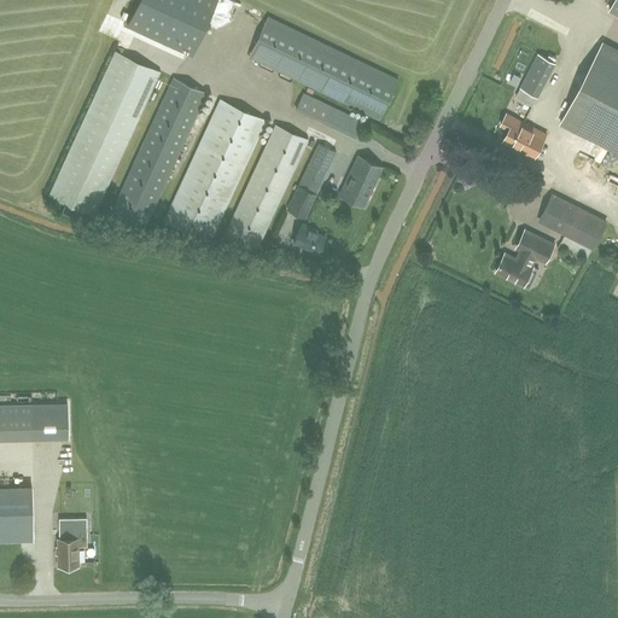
[(135,0),(126,24),(193,56),(216,0),(135,0)]
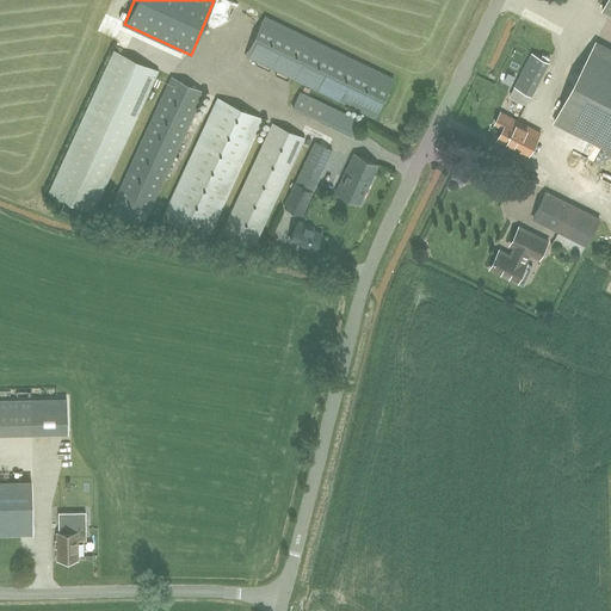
[(375,118),(394,79),(265,18),(246,56),(375,118)]
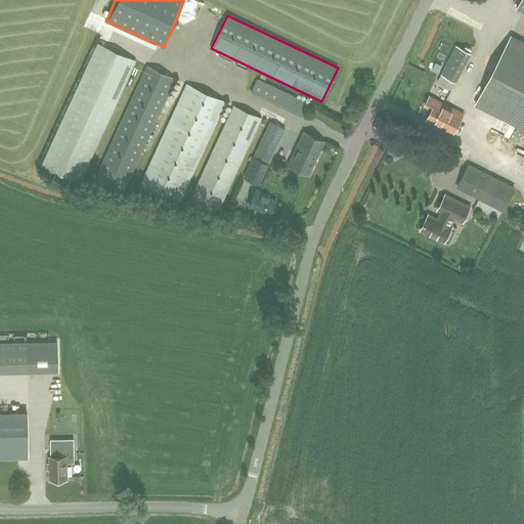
[(523,42),(511,36),(475,104),(523,129),(523,42)]
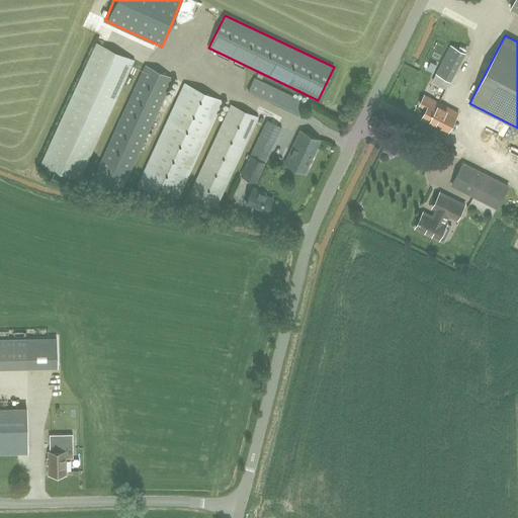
[(135,61),(95,44),(39,164),(79,181),(135,61)]
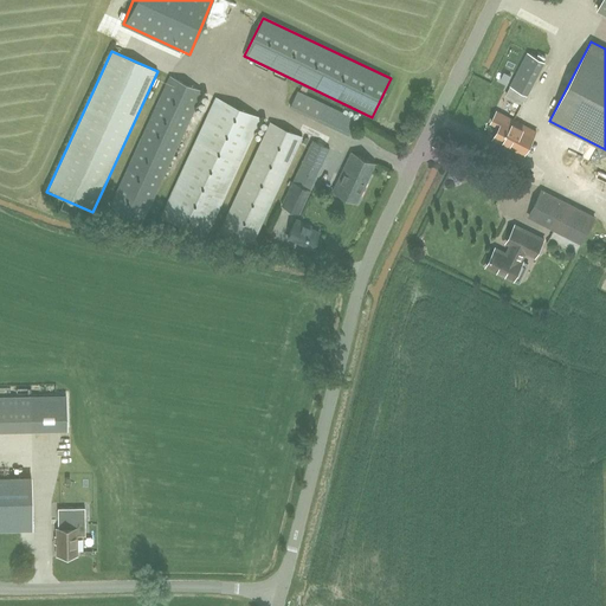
[(528,95),(546,62),(528,52),(510,85),(528,95)]
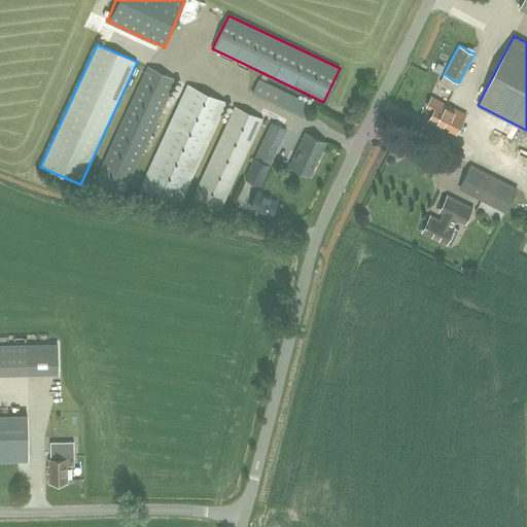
[(147,67),(95,182),(124,196),(176,80),(147,67)]
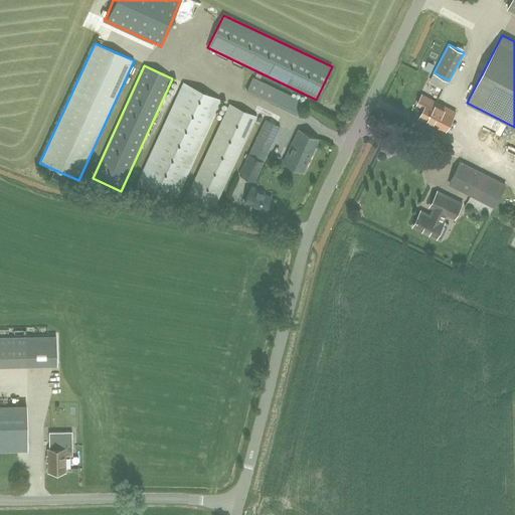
[(270,103),(276,88),(252,76),(245,91),(270,103)]
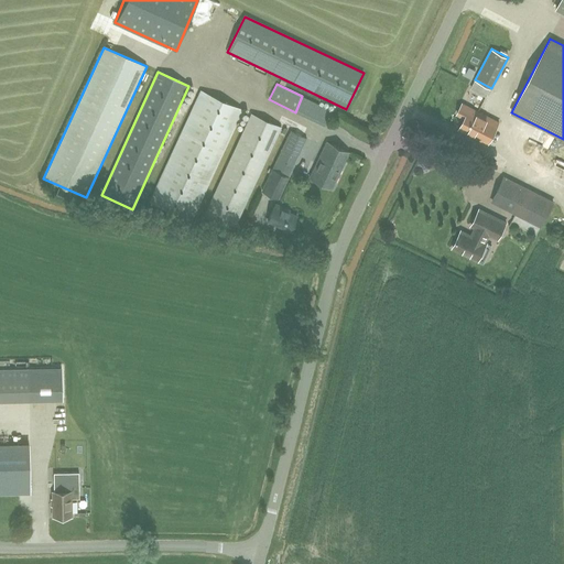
[(201,90),(149,202),(193,221),(242,109),(201,90)]
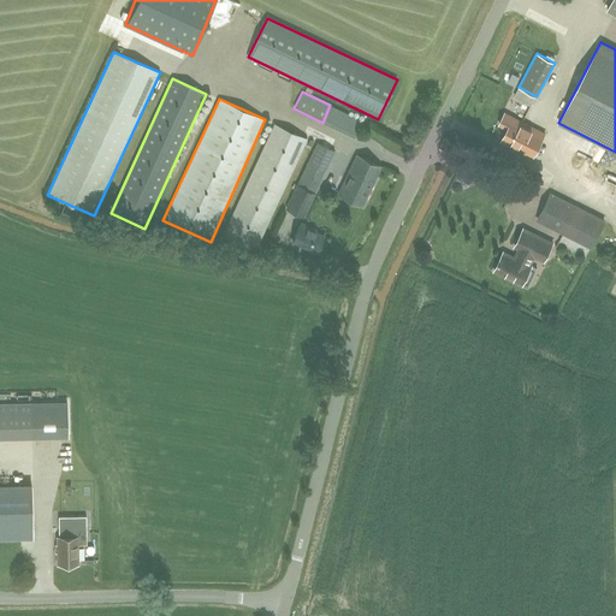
[(326,123),(359,136),(366,119),(333,106),(326,123)]
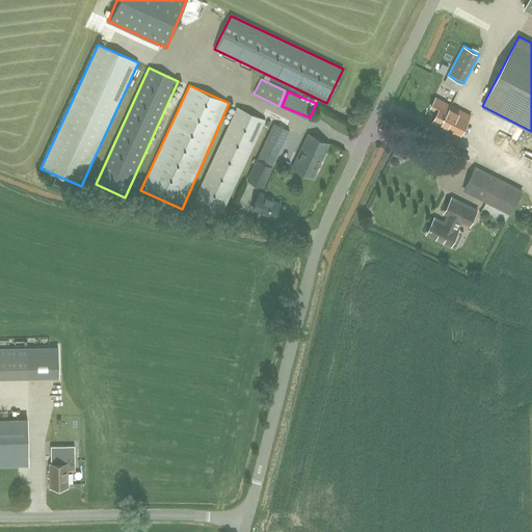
[(436,98),(431,108),(439,111),(433,123),(460,136),(464,129),(467,124),(471,115),(436,98)]
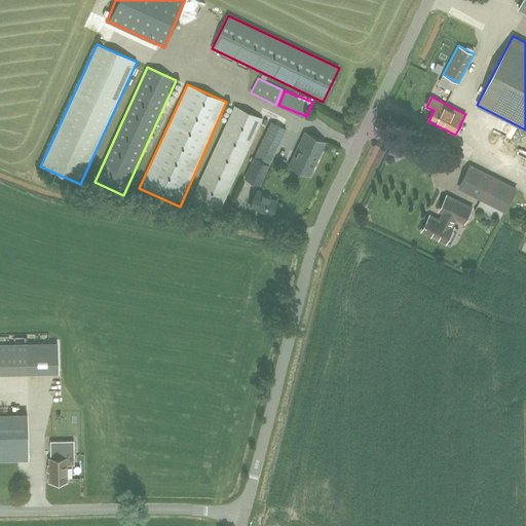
[(234,106),(190,202),(218,215),(263,118),(234,106)]
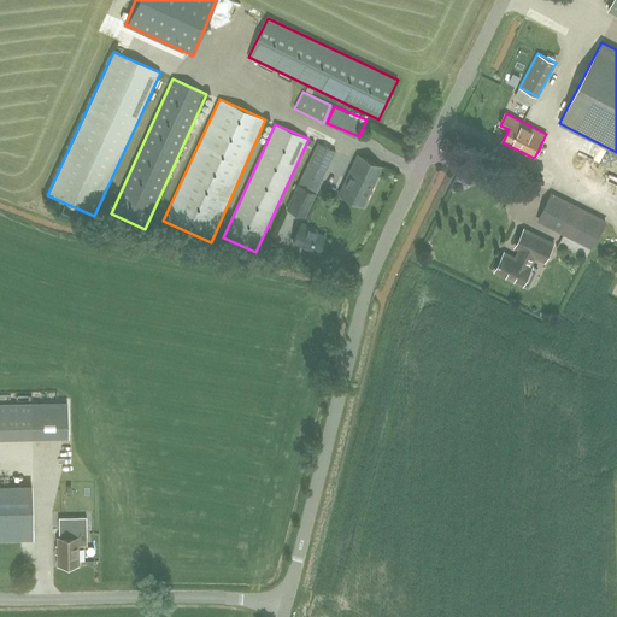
[(318,144),(287,210),(304,218),(316,193),(310,191),(315,180),(322,182),(336,152),(318,144)]
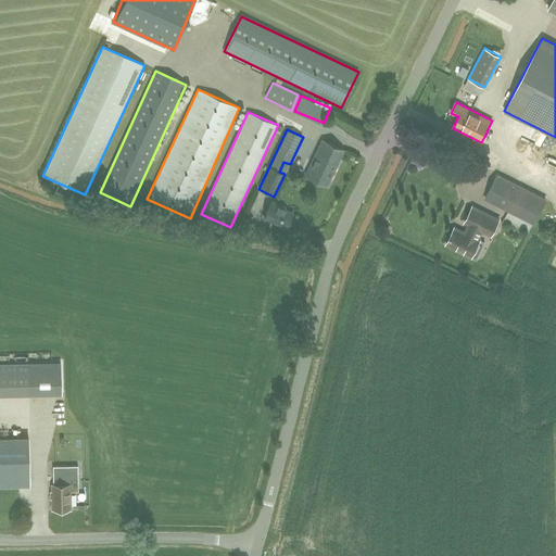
[(323,139),(307,173),(306,175),(329,185),(345,149),(323,139)]
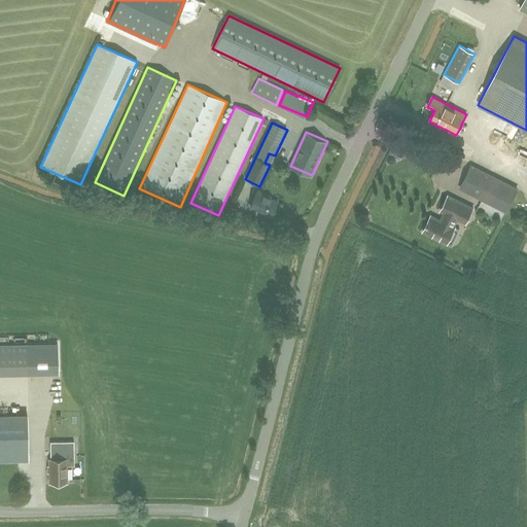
[(508,140),(506,145),(524,152),(526,148),(508,140)]
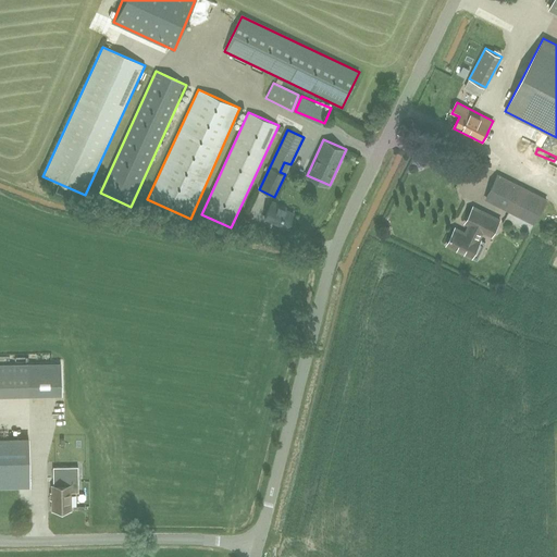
[(497,174),(484,199),(534,225),(548,200),(497,174)]
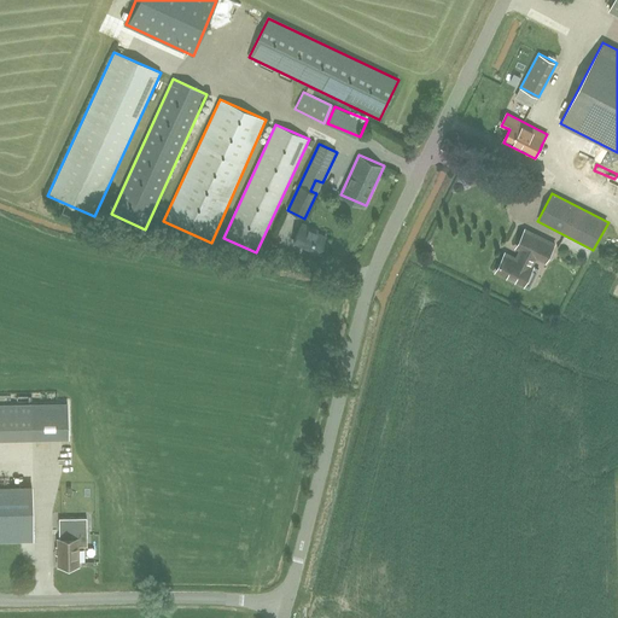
[(301,223),(293,242),(319,254),(327,235),(301,223)]
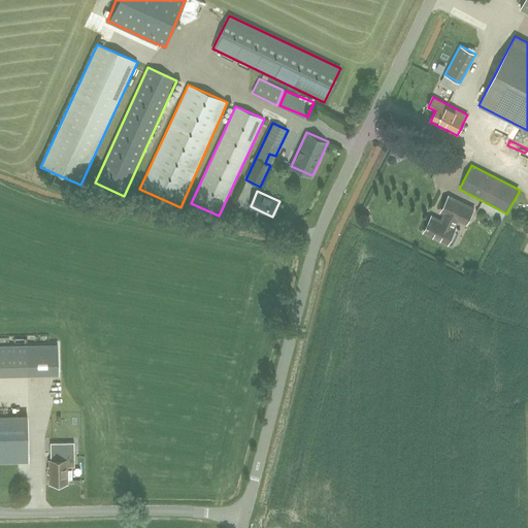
[(466,224),(473,209),(449,196),(441,211),(447,213),(448,217),(446,221),(442,222),(431,217),(424,232),(448,244),(452,236),(456,239),(461,230),(454,227),(458,220),(466,224)]
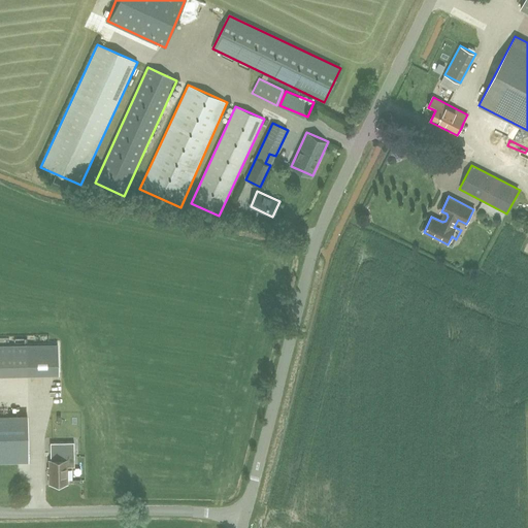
[(58,344),(27,344),(27,374),(58,373),(58,344)]
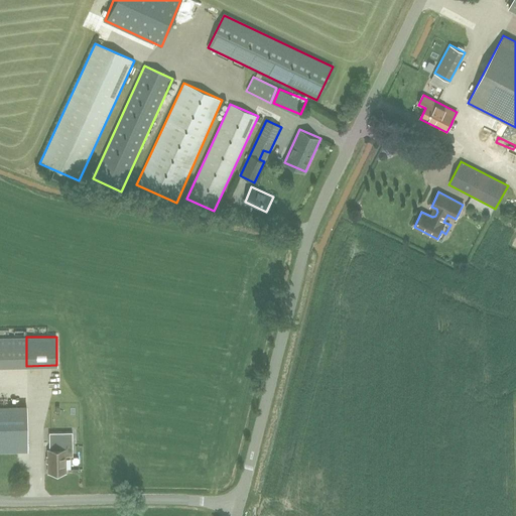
[(26,406),(0,406),(0,450),(27,450),(26,406)]
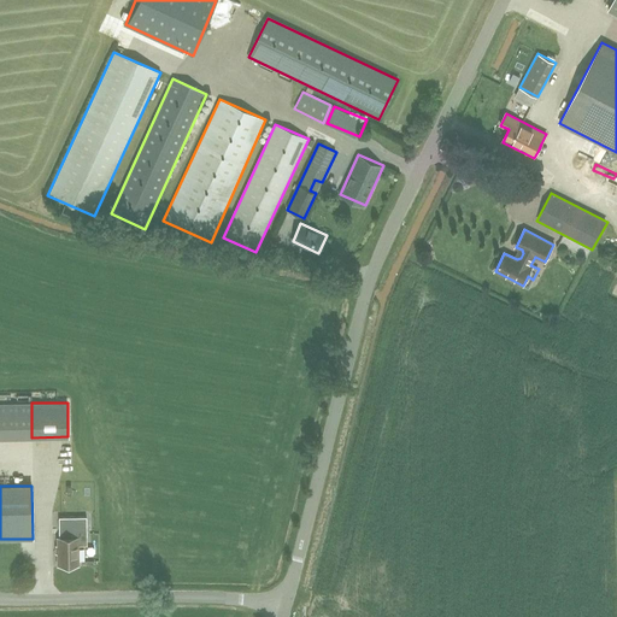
[(58,565),(77,565),(77,545),(77,532),(87,532),(87,523),(87,517),(72,517),(59,517),(59,538),(58,538),(58,565)]
